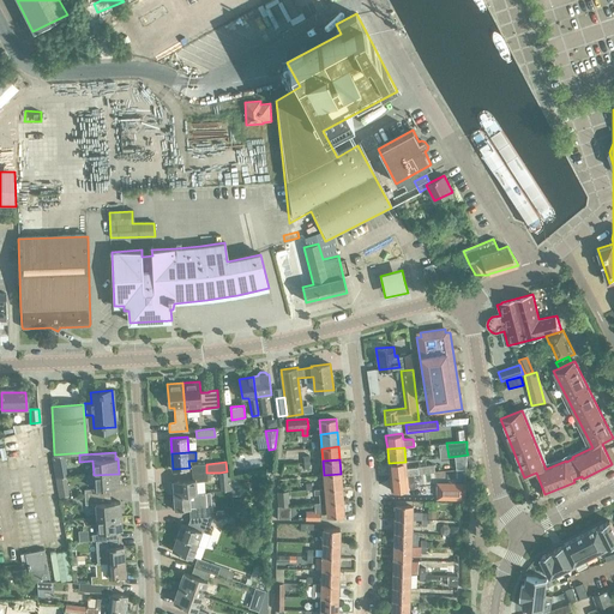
[(390,476),(407,475),(435,473),(434,464),(405,467),(405,462),(389,463),(390,476)]
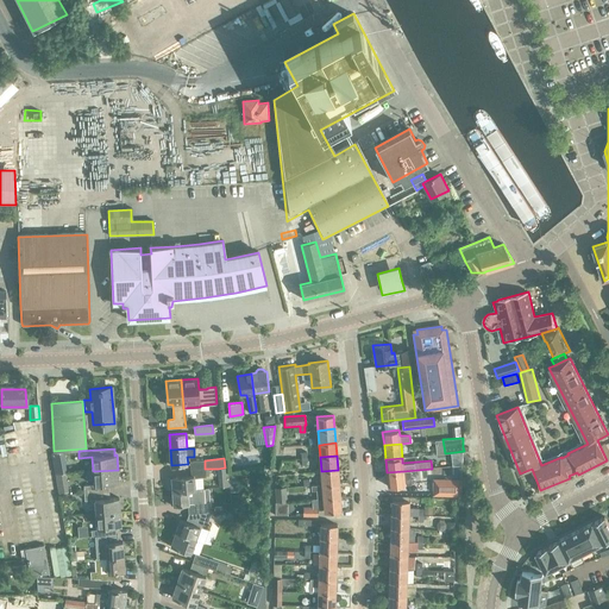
[(64,462),(54,464),(56,475),(67,472),(64,462)]
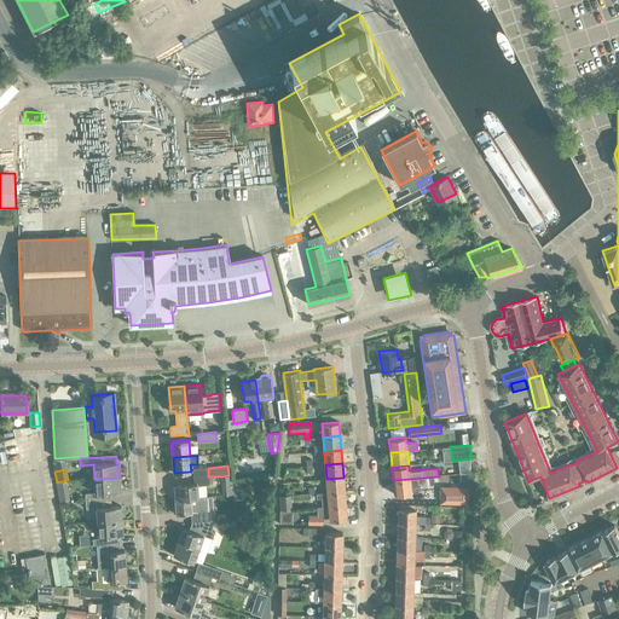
[(229,475),(221,476),(221,485),(232,485),(231,475),(229,475)]
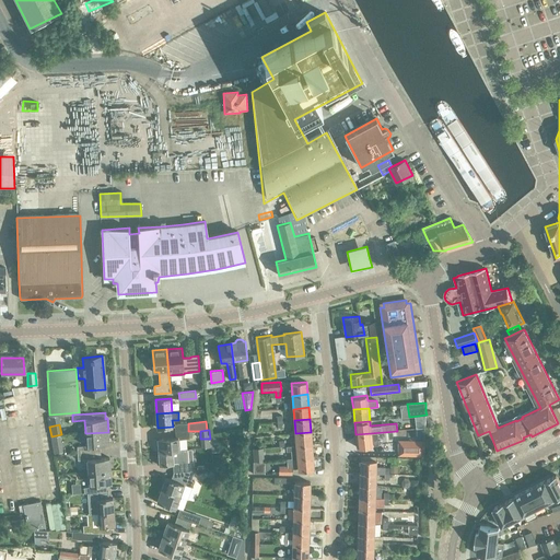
[(159,452),(179,450),(178,439),(191,438),(194,434),(194,431),(188,431),(175,432),(176,438),(158,439),(159,452)]
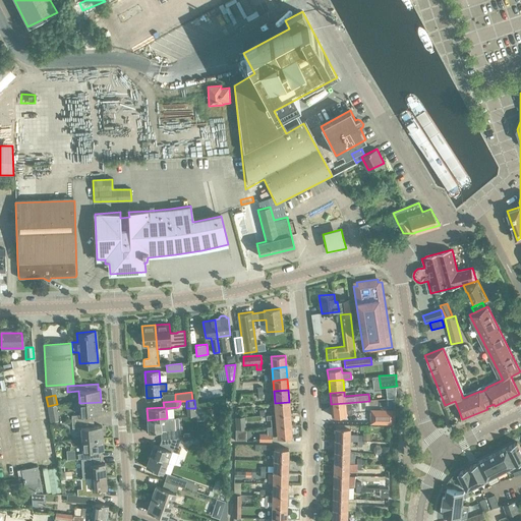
[(72,421),(93,420),(93,414),(101,414),(101,402),(79,403),(79,408),(88,407),(89,414),(72,415),(72,421)]
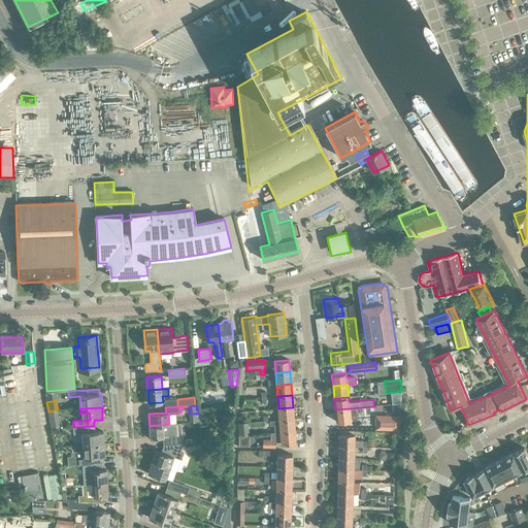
[(279,420),(294,419),(293,407),(278,408),(279,420)]
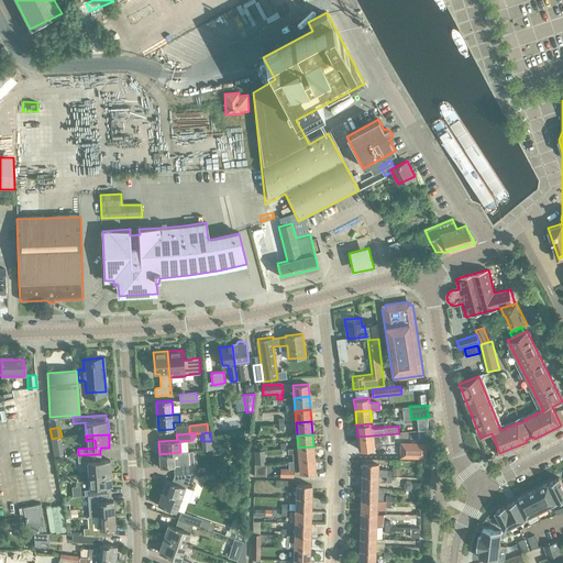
[(373,435),(357,437),(359,450),(381,448),(379,441),(374,441),(373,435)]
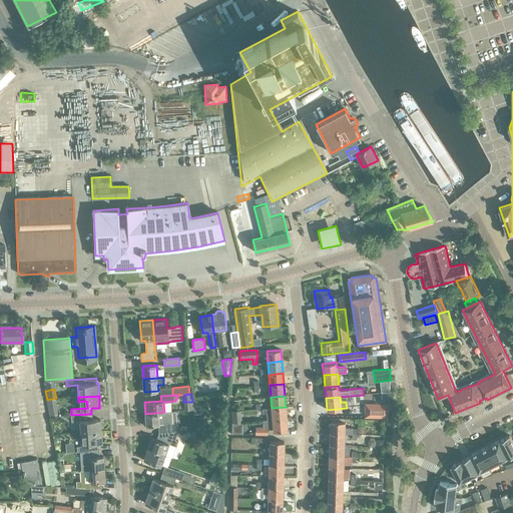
[(367,406),(367,416),(384,417),(384,407),(367,406)]
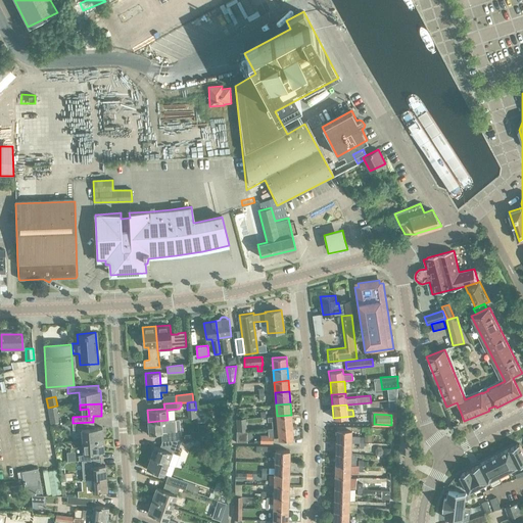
[(58,415),(49,416),(50,423),(59,422),(58,415)]
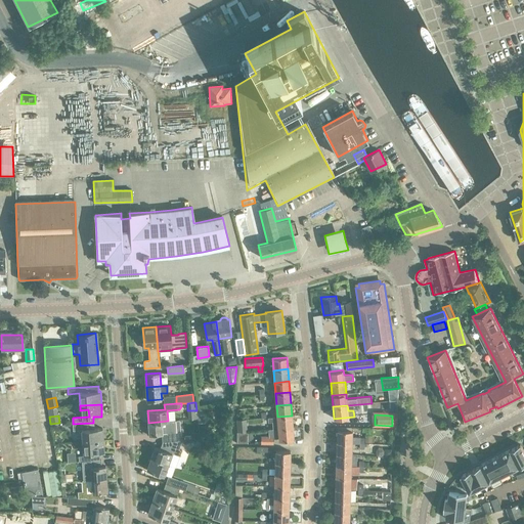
[(278,429),(293,428),(292,416),(277,417),(278,429)]
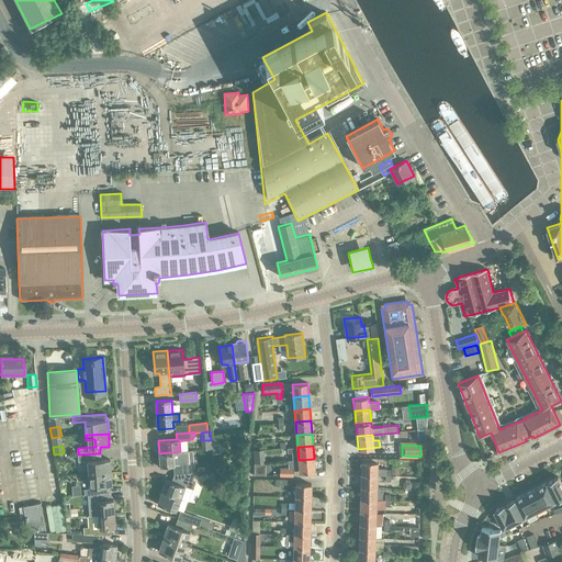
[(181,451),(180,451),(159,453),(159,460),(158,460),(158,465),(160,465),(160,467),(173,465),(173,473),(190,472),(189,464),(182,464),(181,451)]
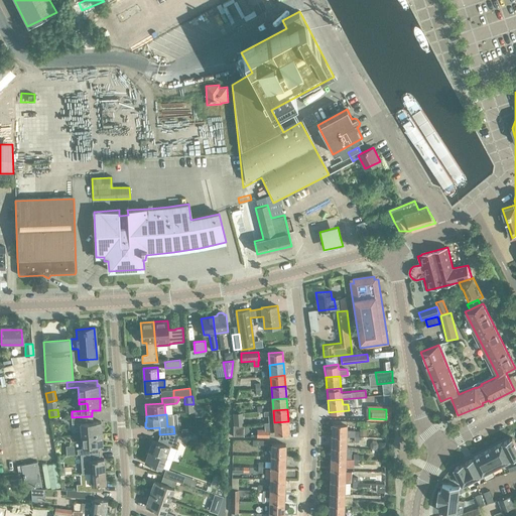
[(81,435),(102,434),(101,421),(93,422),(92,416),(72,417),(73,424),(80,423),(81,435)]
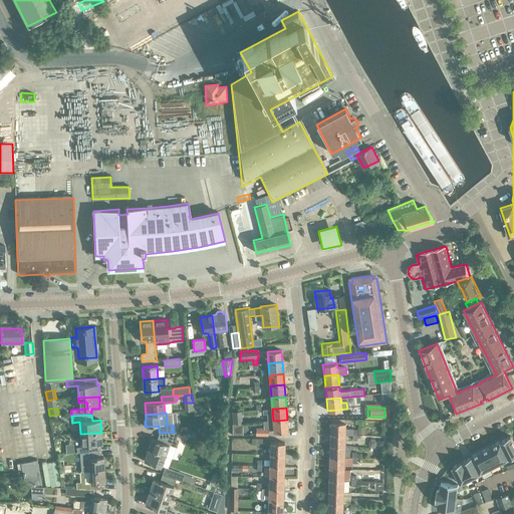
[(287,420),(273,421),(263,422),(264,428),(255,428),(256,436),(268,436),(268,429),(274,429),(274,433),(288,431),(287,420)]
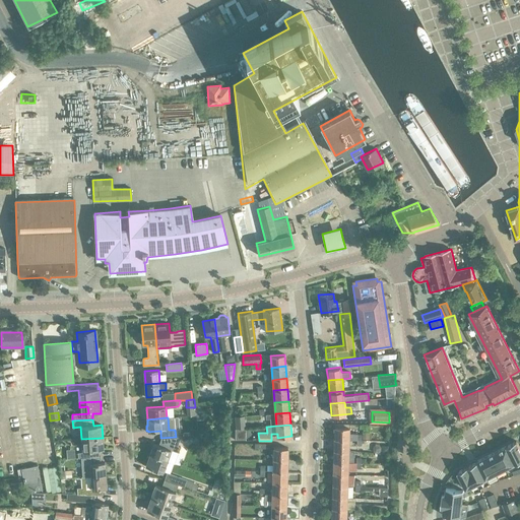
[(348,440),(362,440),(362,435),(358,435),(358,434),(348,434),(349,428),(335,428),(334,439),(348,440)]
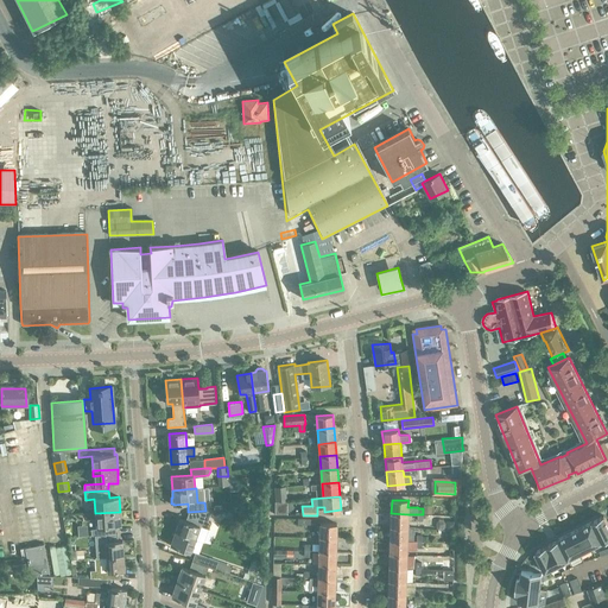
[(195,539),(198,526),(208,530),(210,523),(207,521),(210,511),(188,512),(185,520),(179,518),(175,532),(195,539)]
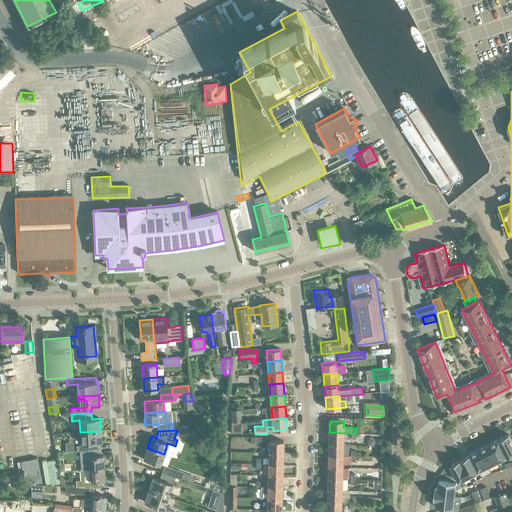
[(80,451),(88,450),(88,444),(102,443),(101,431),(80,432),(81,445),(77,446),(77,451),(80,451)]
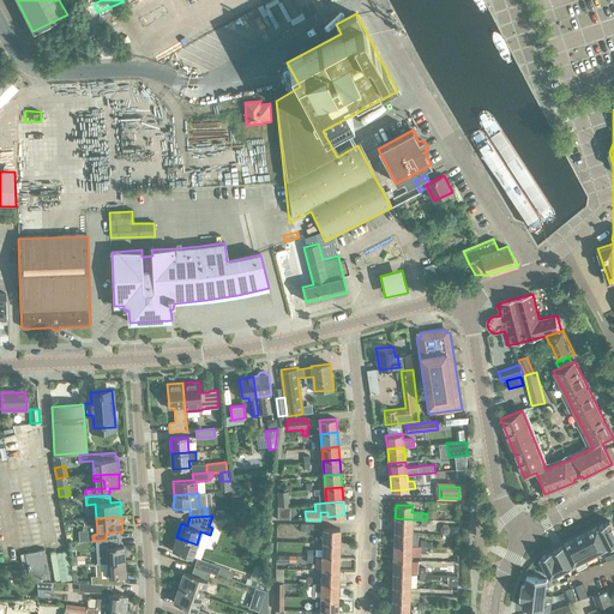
[(395,518),(395,533),(411,533),(411,519),(395,518)]
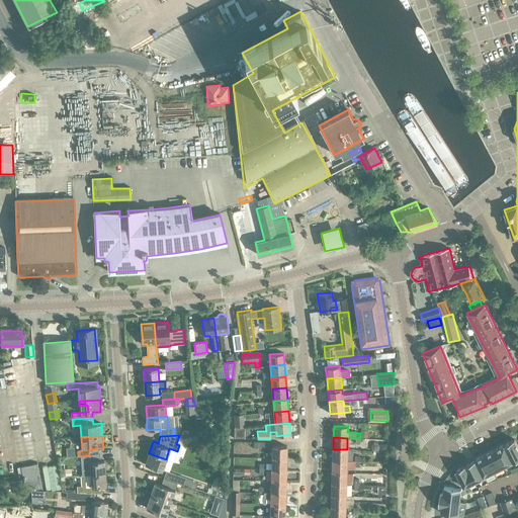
[(517,446),(515,439),(505,445),(513,462),(517,459),(517,446)]
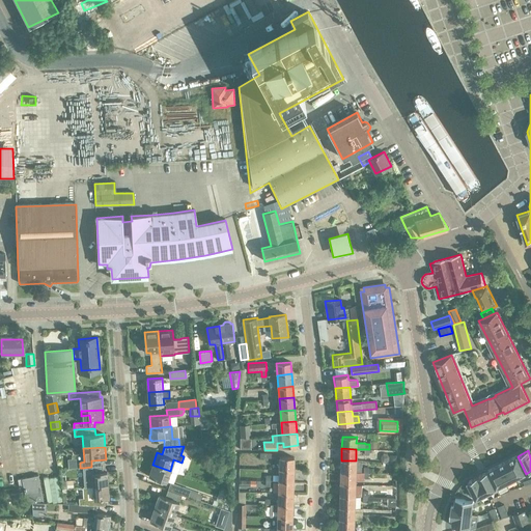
[(518,456),(507,460),(516,478),(526,474),(518,456)]
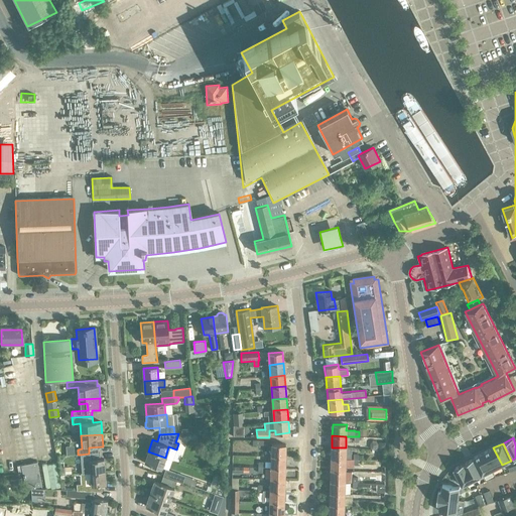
[(271,457),(285,457),(285,444),(271,444),(271,457)]
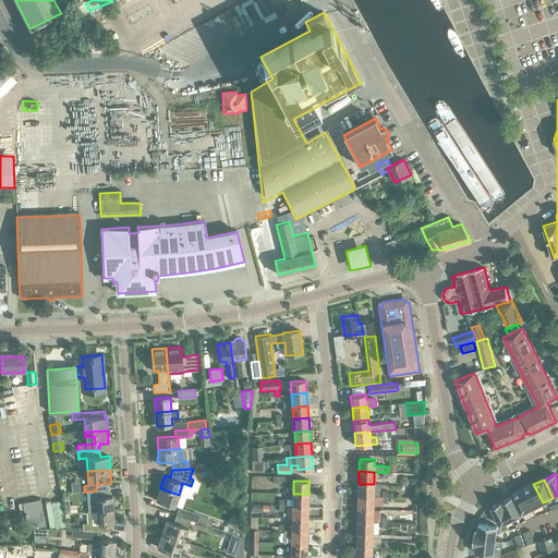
[(359,484),(358,496),(379,497),(379,484),(374,484),(359,484)]
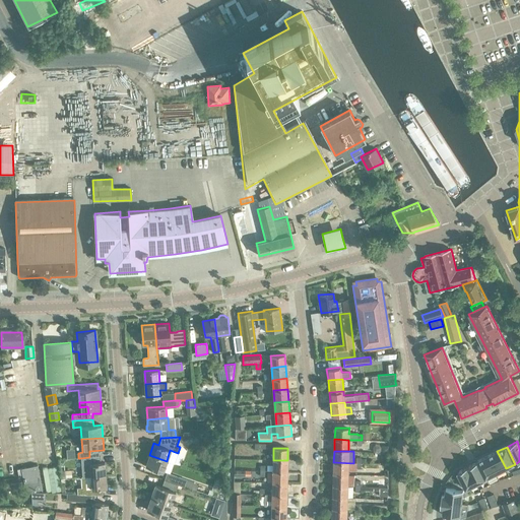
[(486,456),(496,473),(506,468),(497,451),(486,456)]
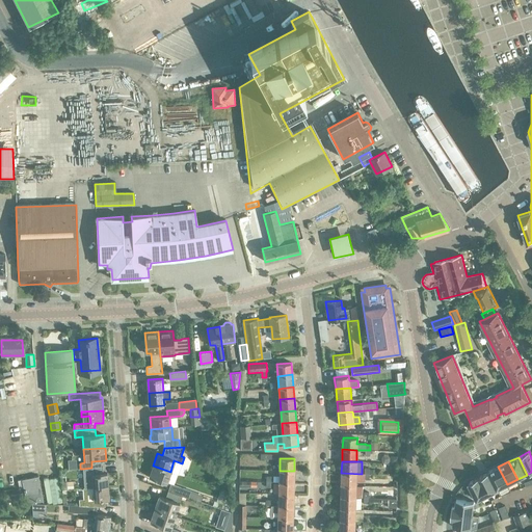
[(166,483),(170,472),(153,466),(149,477),(166,483)]
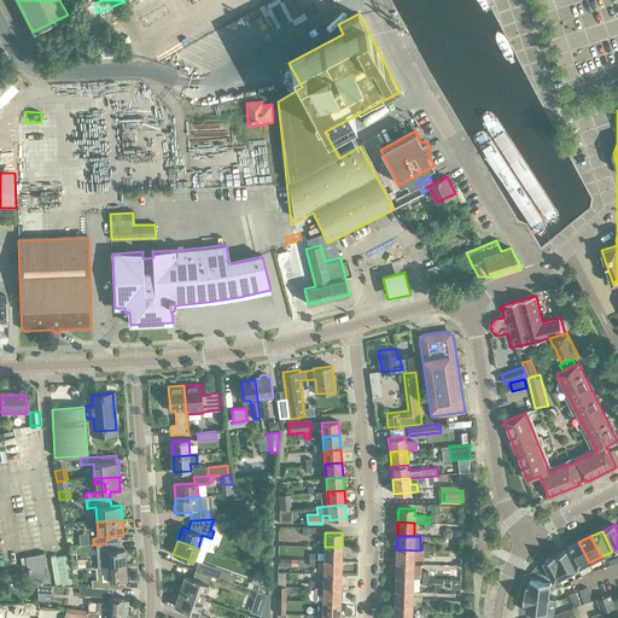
[(578,542),(567,548),(578,569),(589,563),(578,542)]
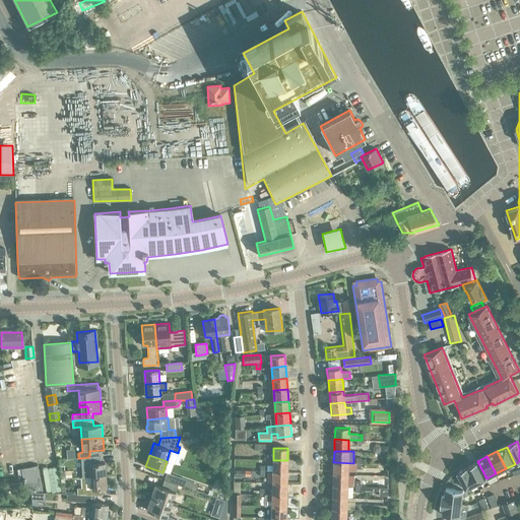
[(287,471),(287,460),(273,460),(273,471),(287,471)]
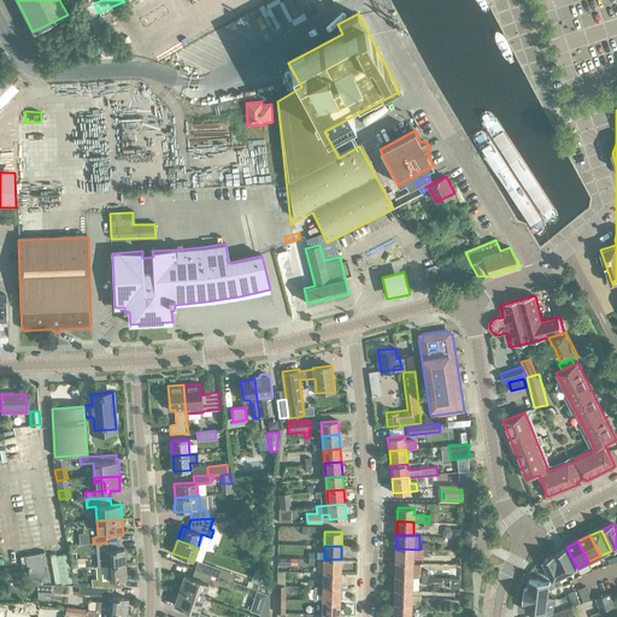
[(566,547),(554,553),(565,574),(577,568),(566,547)]
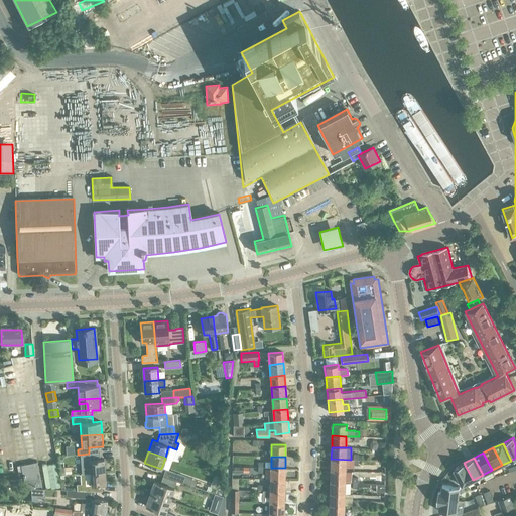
[(83,473),(95,472),(105,471),(104,459),(90,461),(89,460),(89,459),(82,460),(83,473)]
